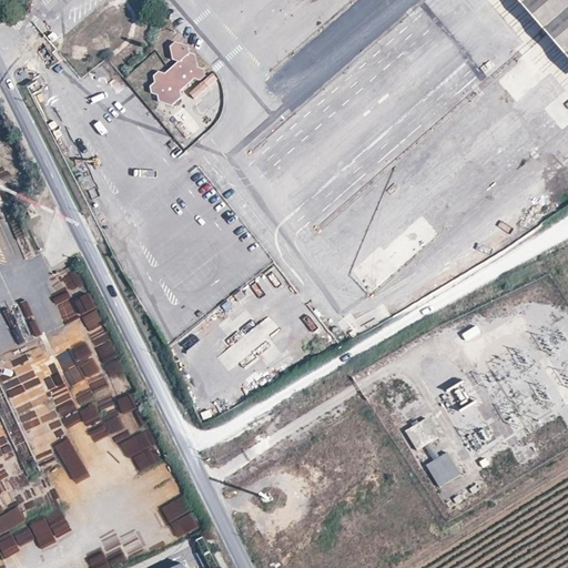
[(567,0),(521,0),(561,46),(567,52),(567,0)]
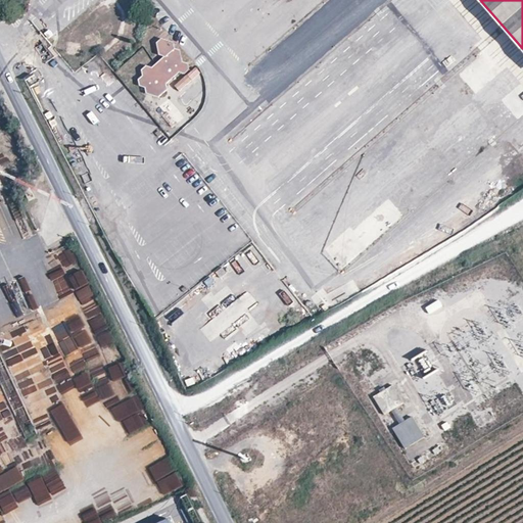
[(176,40),(164,38),(159,43),(160,53),(168,55),(169,62),(164,65),(158,63),(154,67),(148,65),(143,69),(144,76),(140,81),(141,88),(147,89),(148,95),(160,98),(169,90),(168,84),(179,73),(185,75),(190,69),(189,63),(185,61),(183,47),(177,45),(176,40)]
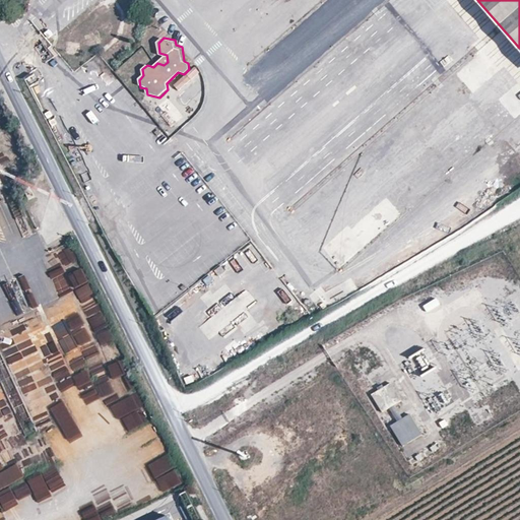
[(59,57),(52,62),(62,77),(69,72),(59,57)]
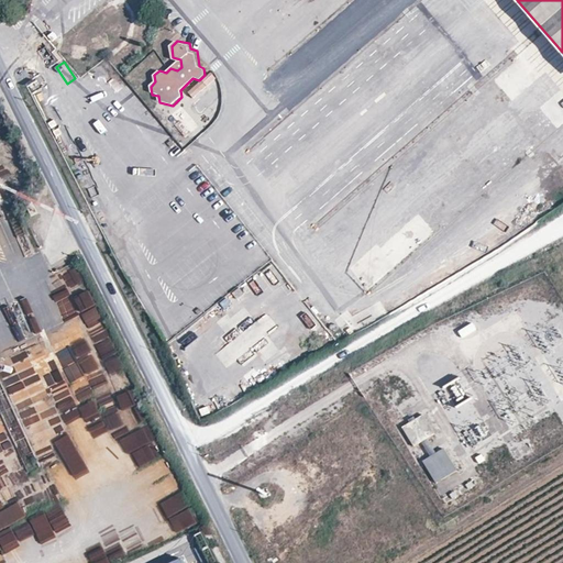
[(192,96),(217,83),(212,75),(188,88),(192,96)]
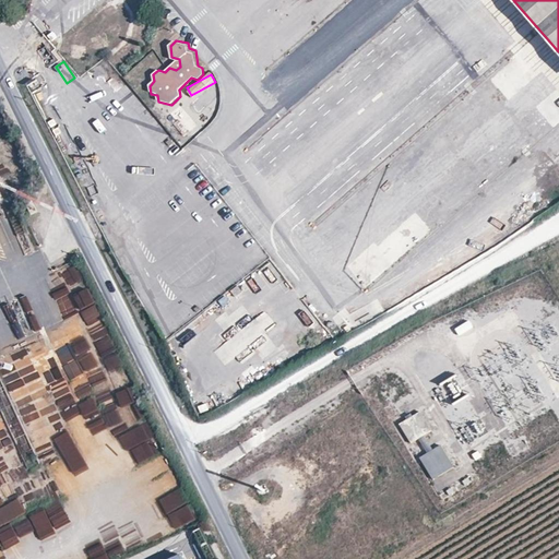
[(0,161),(15,161),(14,145),(0,145),(0,161)]
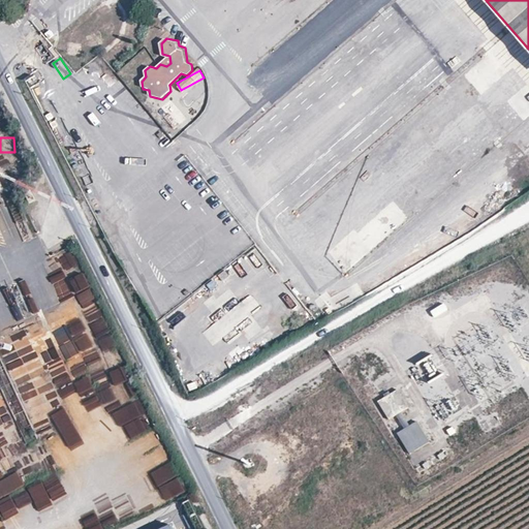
[(0,231),(1,235),(16,229),(6,207),(0,209),(0,231)]
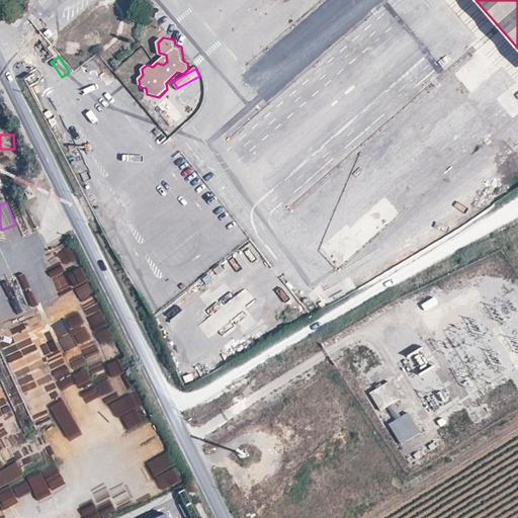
[(72,245),(58,247),(61,263),(75,260),(72,245)]
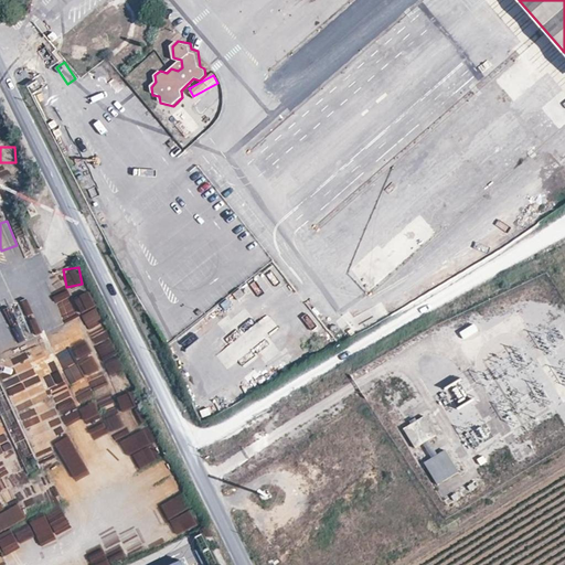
[(88,290),(74,295),(78,308),(92,304),(88,290)]
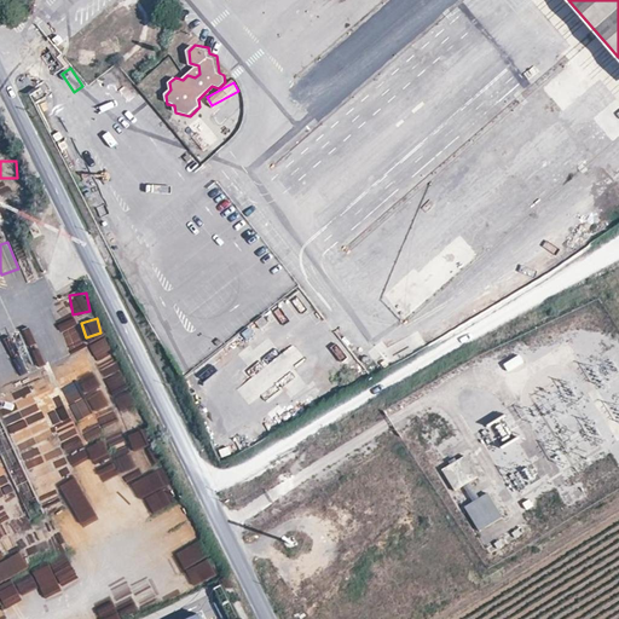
[(74,357),(88,347),(80,334),(65,342),(74,357)]
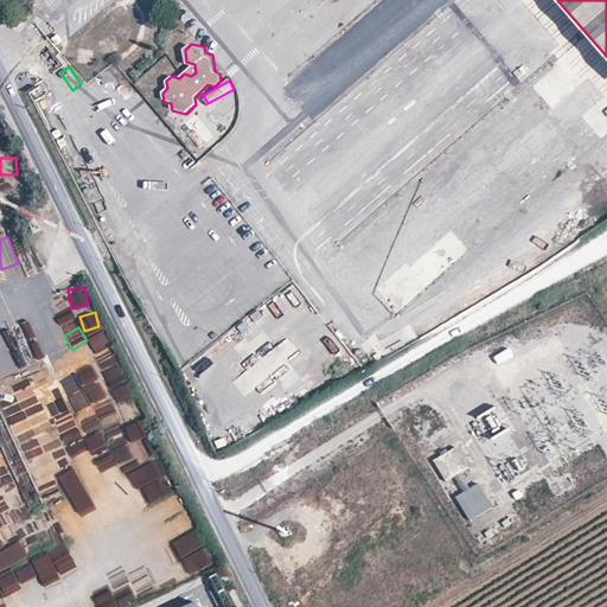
[(88,336),(96,351),(110,344),(102,327),(88,336)]
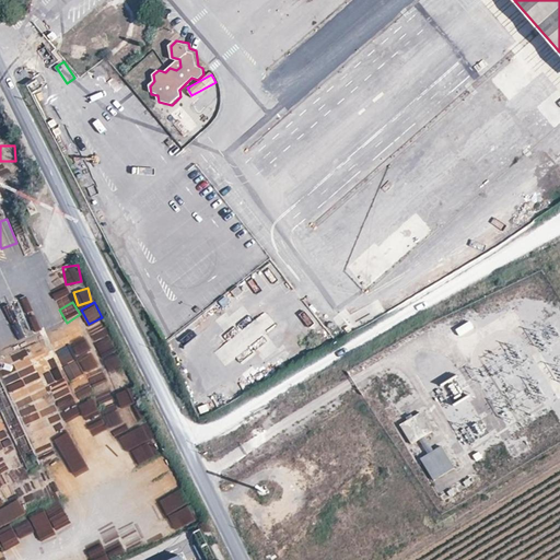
[(2,310),(0,310),(0,346),(15,339),(2,310)]
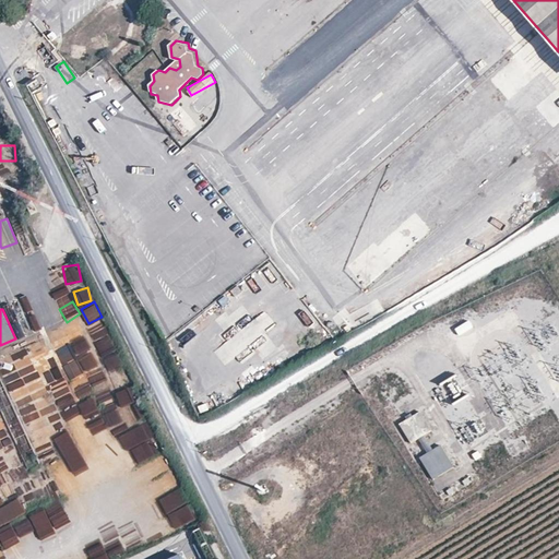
[(212,348),(222,364),(276,329),(268,313),(212,348)]
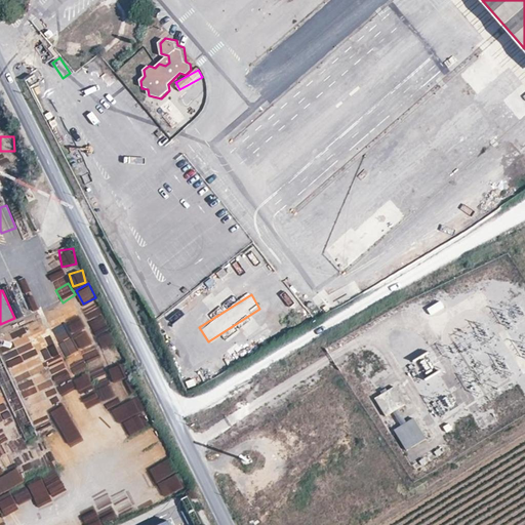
[(431,315),(445,308),(441,300),(428,308),(431,315)]
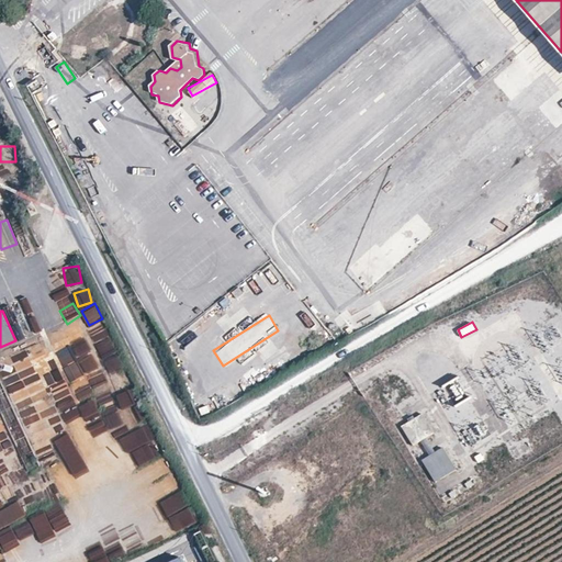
[(80,323),(49,337),(69,382),(100,369),(80,323)]
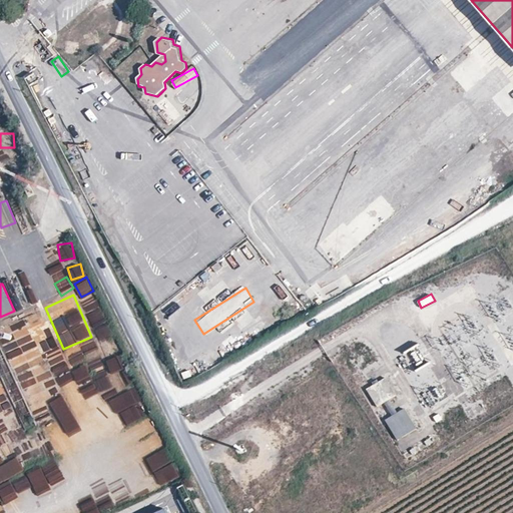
[(48,375),(49,375),(30,332),(10,341),(10,342),(2,345),(16,379),(19,378),(25,392),(35,387),(39,396),(49,391),(49,390),(53,388),(48,375)]
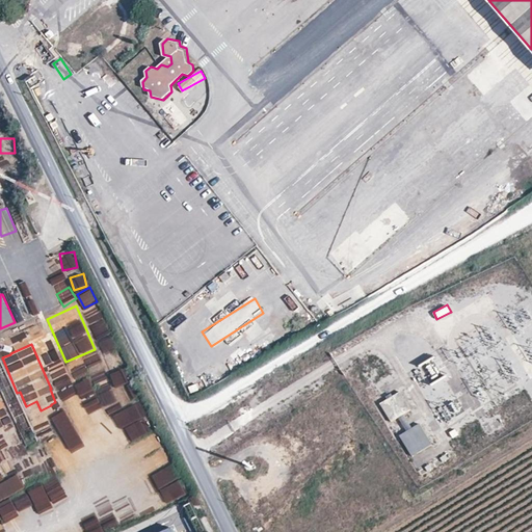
[(435,358),(422,363),(428,381),(442,377),(435,358)]
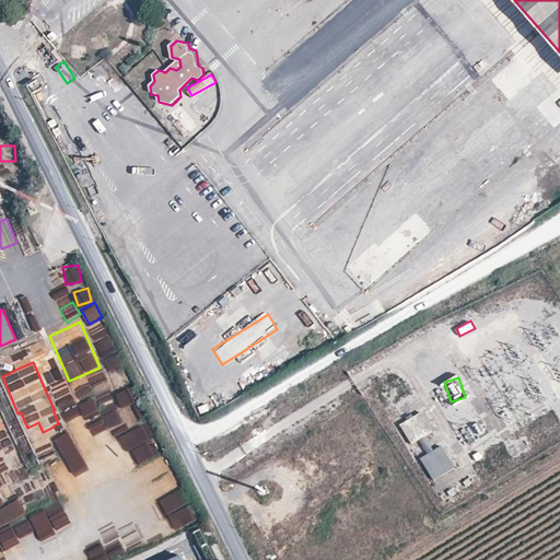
[(111,387),(96,391),(98,398),(113,395),(111,387)]
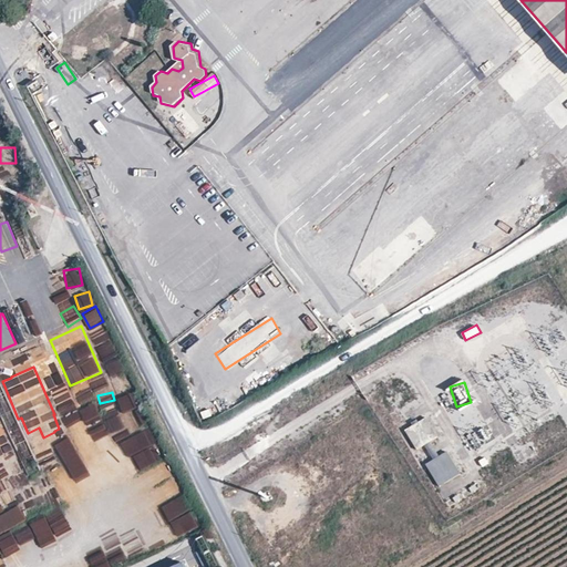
[(425,419),(405,430),(418,450),(437,437),(425,419)]
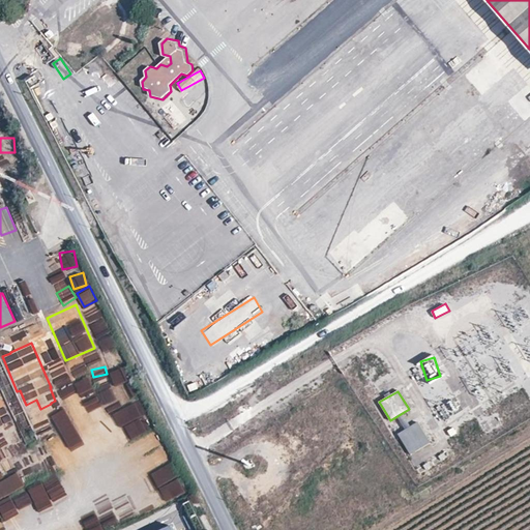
[(124,525),(187,494),(140,399),(98,419),(106,412),(97,395),(95,393),(71,405),(66,409),(52,417),(61,437),(49,449),(57,465),(66,457),(69,454),(78,462),(89,457),(77,430),(101,455),(148,432),(137,443),(149,458),(96,483),(105,498),(110,496),(124,525)]
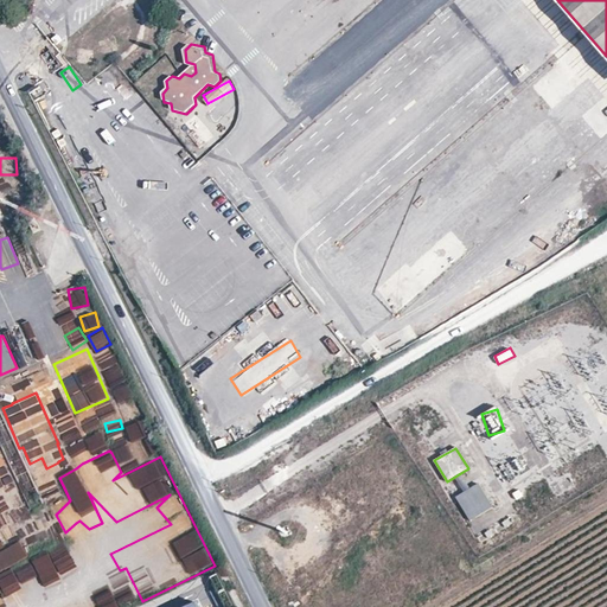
[(0,489),(13,484),(10,473),(8,473),(0,453),(0,489)]
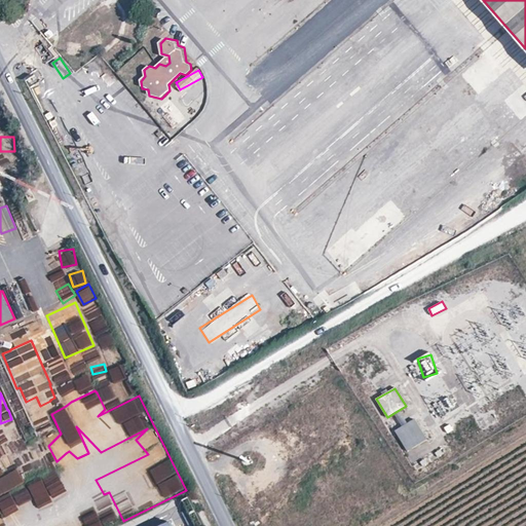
[(414,419),(397,431),(408,451),(427,440),(414,419)]
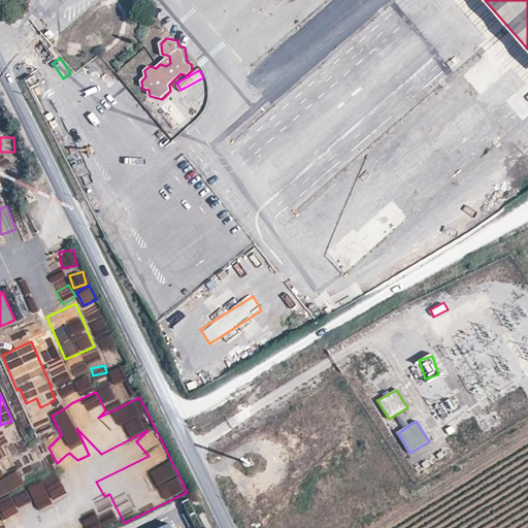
[(17,439),(14,429),(3,431),(5,441),(17,439)]
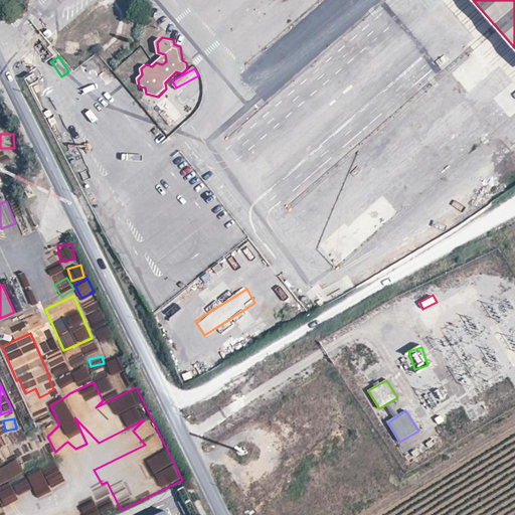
[(0,483),(23,472),(17,460),(0,468),(0,483)]
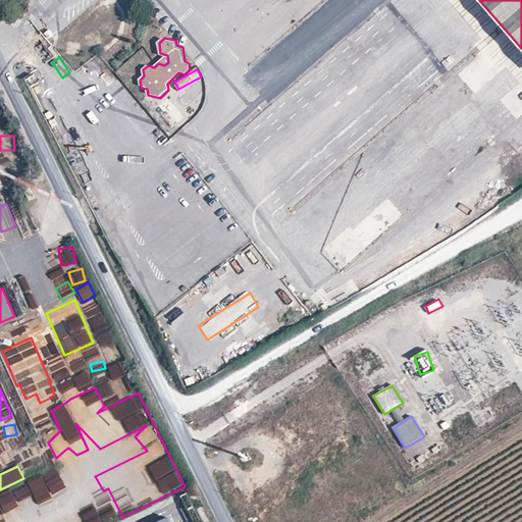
[(52,471),(39,476),(41,482),(28,487),(30,493),(57,482),(52,471)]
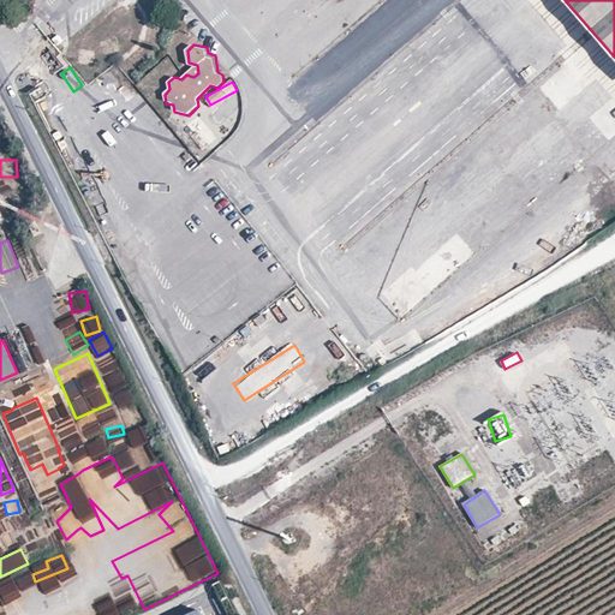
[(96,614),(93,603),(59,614),(120,614),(120,613),(113,614),(96,614)]
